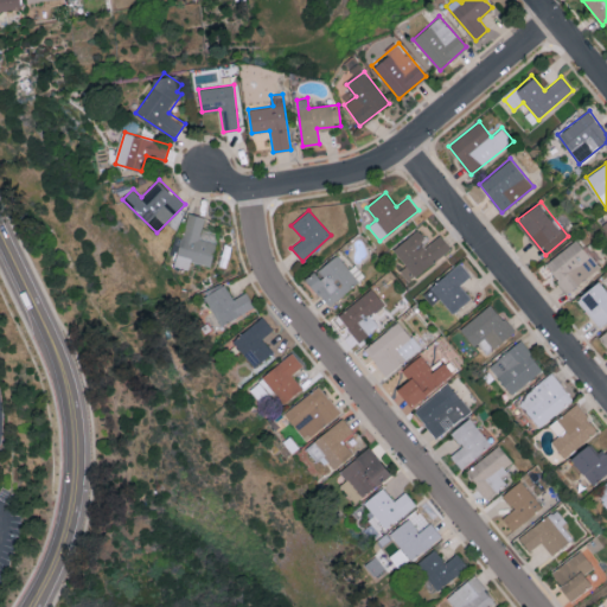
[(176,266),(190,269),(192,261),(211,266),(216,243),(199,238),(204,216),(187,212),(176,266)]
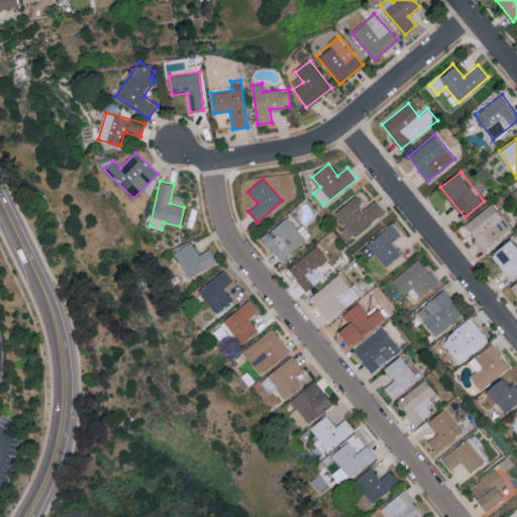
[(334,211),(346,227),(341,230),(347,239),(385,212),(375,199),(365,207),(355,196),(334,211)]
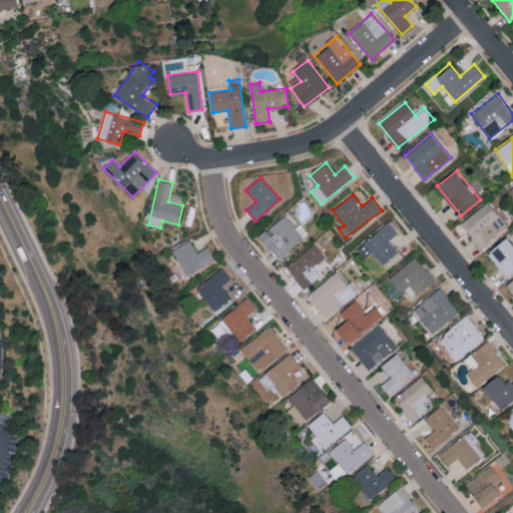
[(479,247),(507,227),(489,201),(461,221),(479,247)]
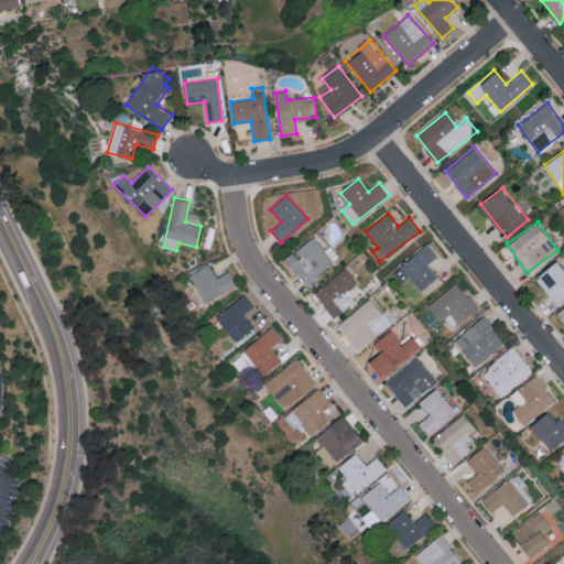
[(334,262),(314,236),(294,252),(293,251),(284,258),(304,284),(334,262)]
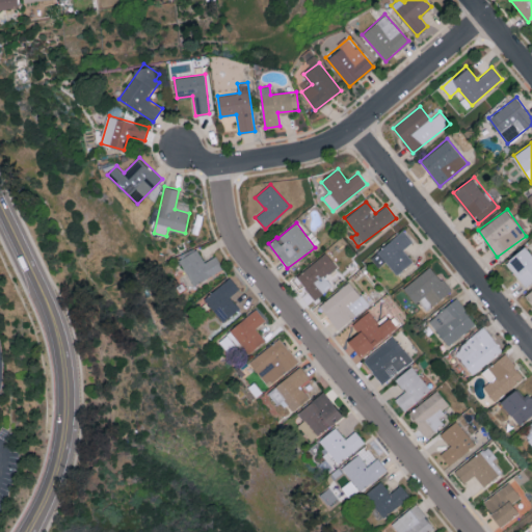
[(371,258),(379,267),(386,262),(397,274),(414,260),(403,249),(414,240),(403,229),(371,258)]
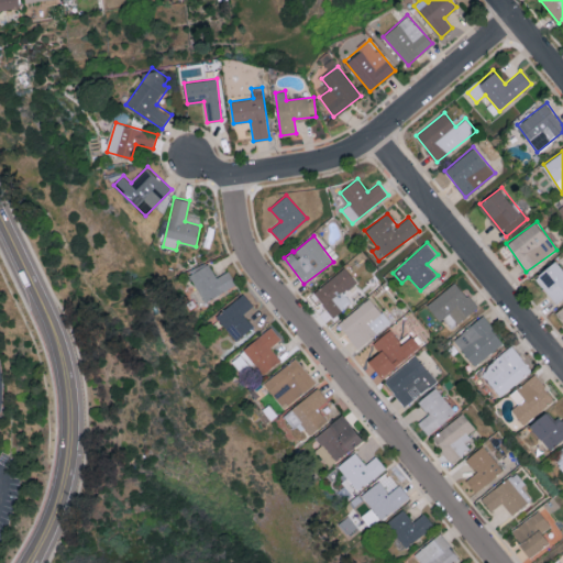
[(556,304),(562,298),(562,268),(556,260),(534,277),(556,304)]
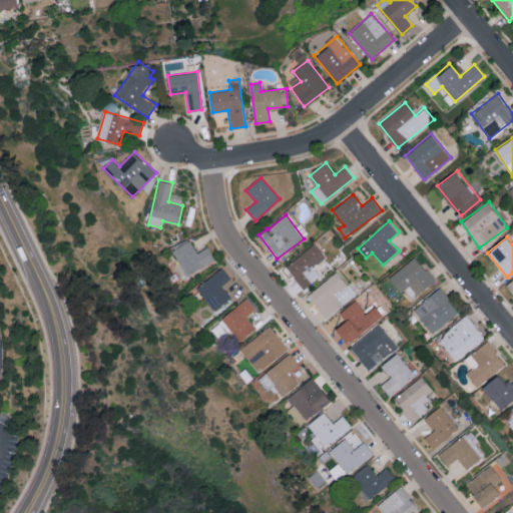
[(186,275),(215,259),(208,246),(197,252),(190,239),(172,249),(186,275)]
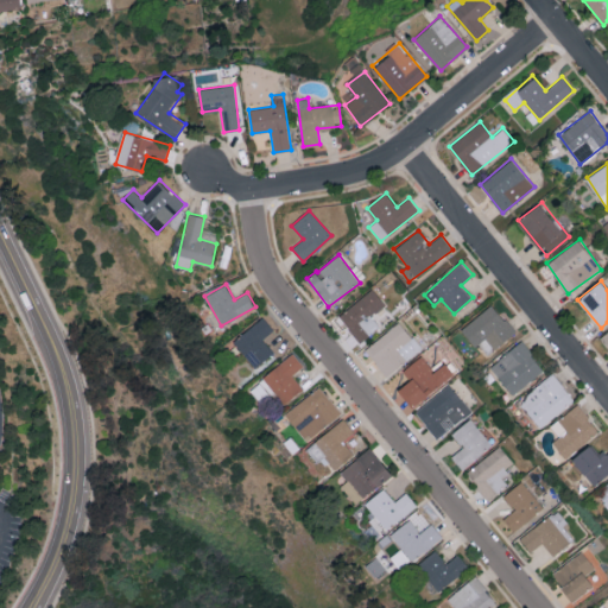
[(360,342),(380,327),(372,316),(386,304),(373,289),(339,316),(360,342)]
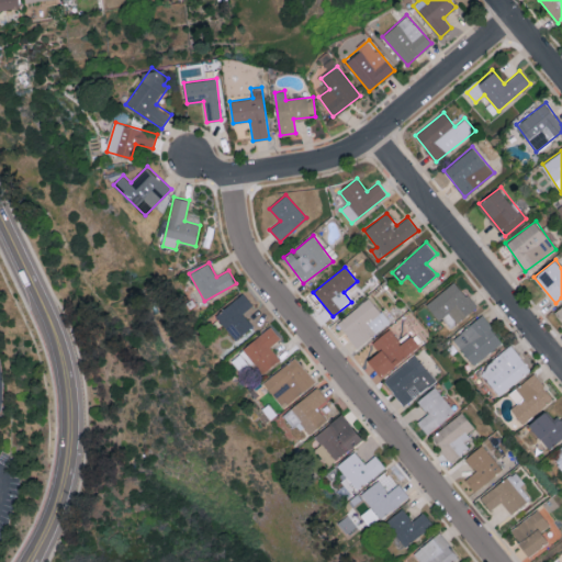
[(450,311),(458,321),(476,307),(457,281),(426,303),(438,319),(450,311)]
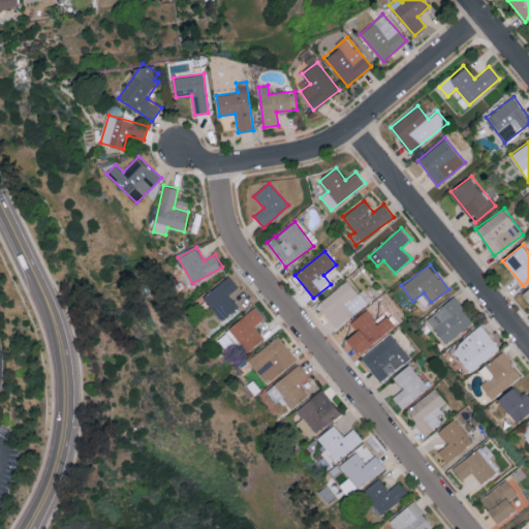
[(239,307),(228,294),(238,287),(228,276),(203,298),(222,320),(239,307)]
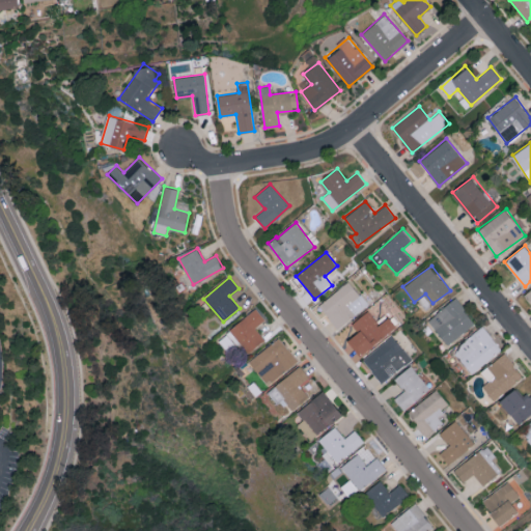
[(338,329),(368,304),(348,280),(318,306),(338,329)]
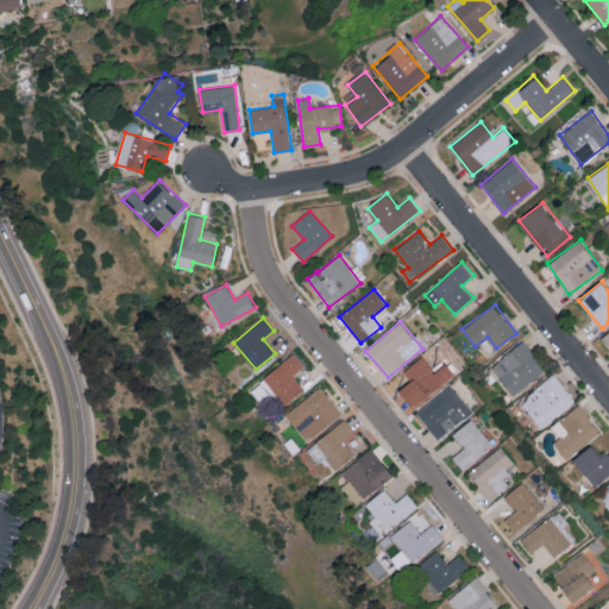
[(514,395),(545,371),(522,341),(491,366),(514,395)]
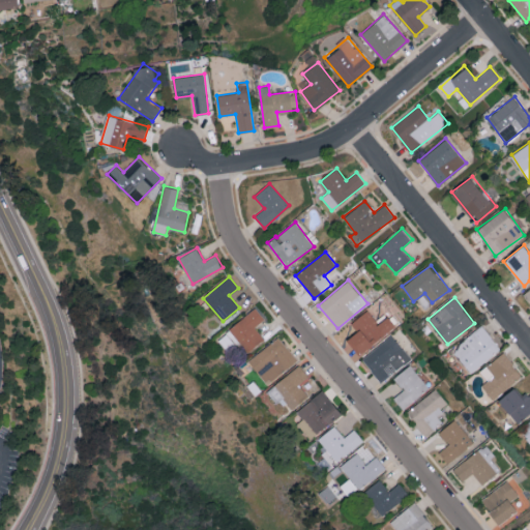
[(247,353),(265,339),(255,326),(265,319),(256,307),(218,339),(225,347),(235,339),(247,353)]
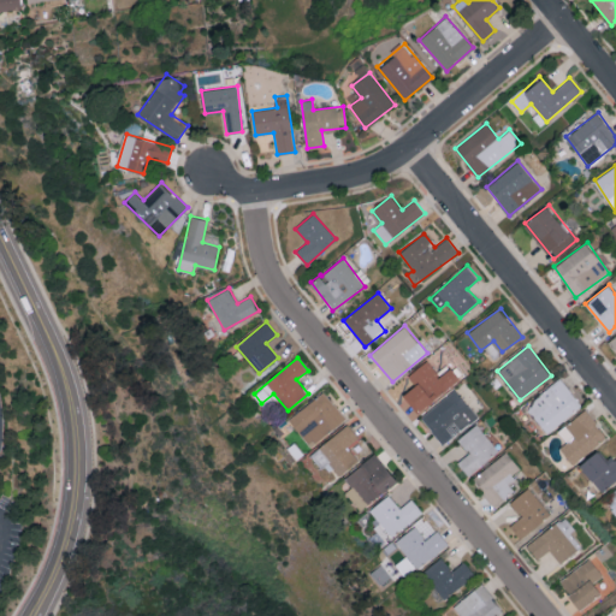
[(451,367),(440,375),(427,360),(408,374),(416,384),(402,395),(418,414),(461,379),(451,367)]
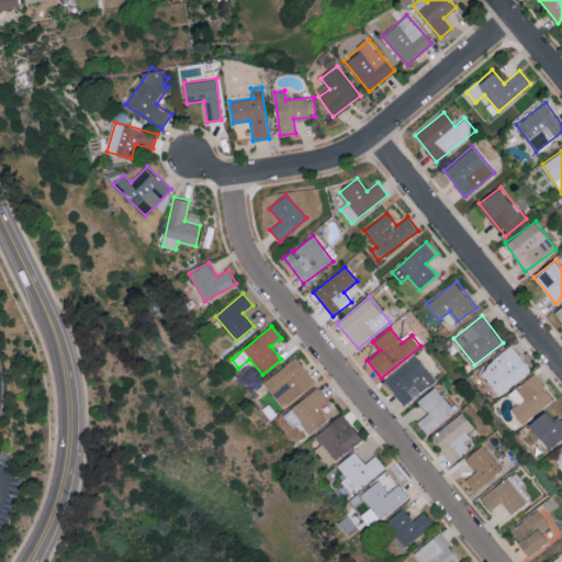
[(531,369),(509,346),(480,373),(502,396),(531,369)]
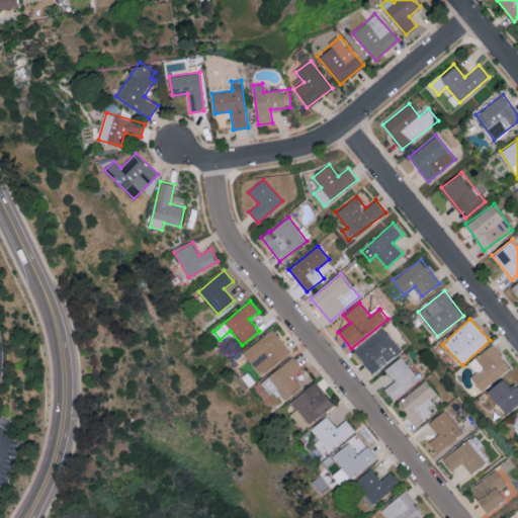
[(402,350),(382,327),(353,350),(372,373),(402,350)]
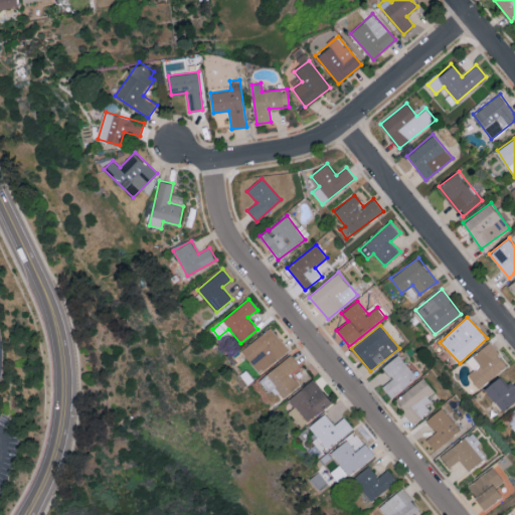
[(241,352),(262,373),(290,348),(271,326),(241,352)]
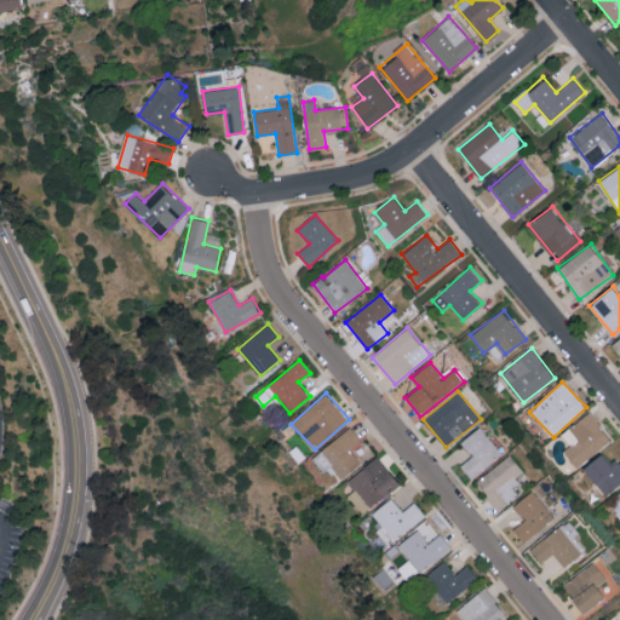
[(612,440),(589,412),(562,434),(570,445),(563,451),(577,468),(612,440)]
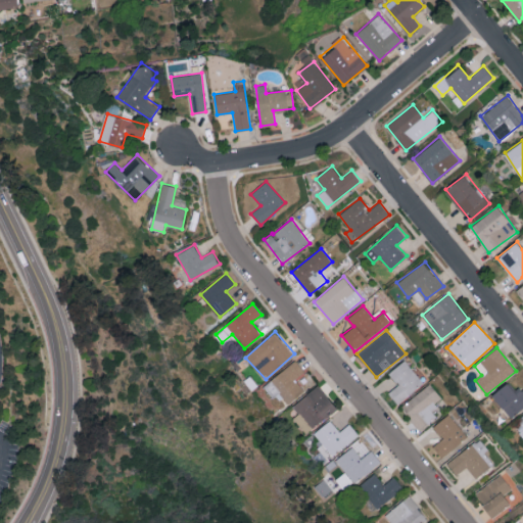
[(305,389),(296,380),(305,371),(294,359),(267,385),(287,407),(305,389)]
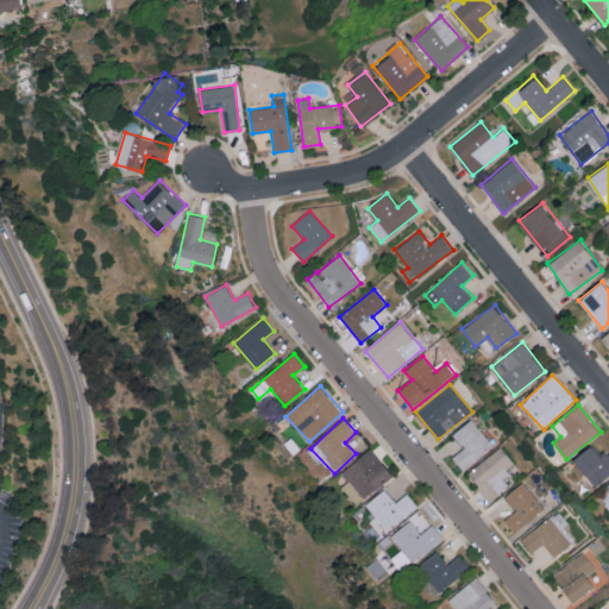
[(452,457),(463,471),(494,446),(471,419),(452,434),(464,447),(452,457)]
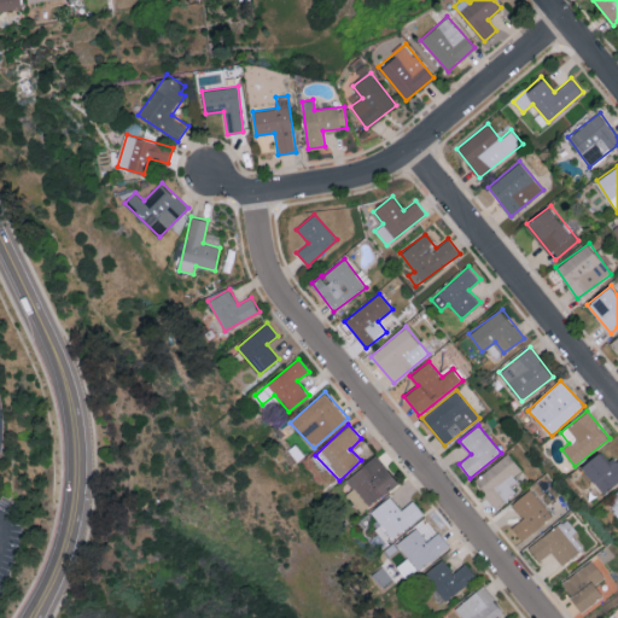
[(617,459),(611,465),(600,452),(582,467),(604,495),(617,483),(617,459)]
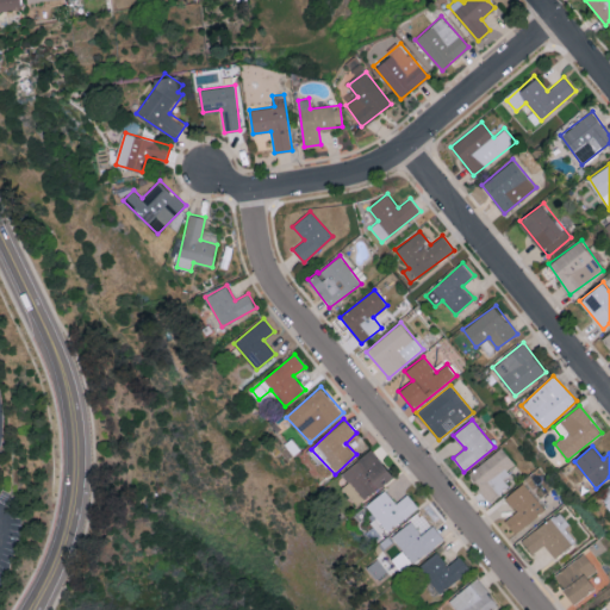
[(516,466),(503,448),(467,473),(489,502),(510,487),(502,475),(516,466)]
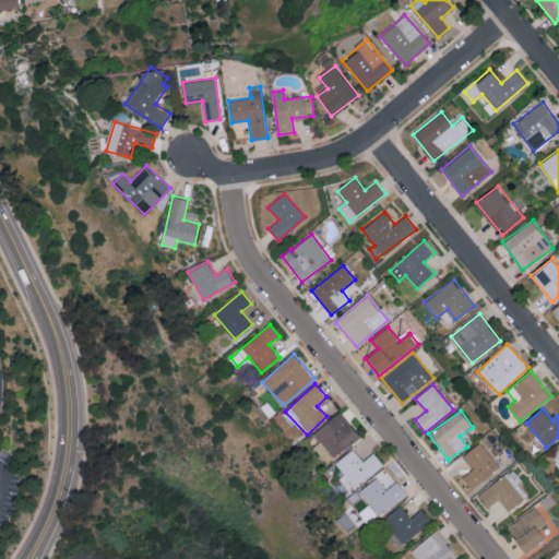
[(360,436),(340,412),(313,435),(335,459),(360,436)]
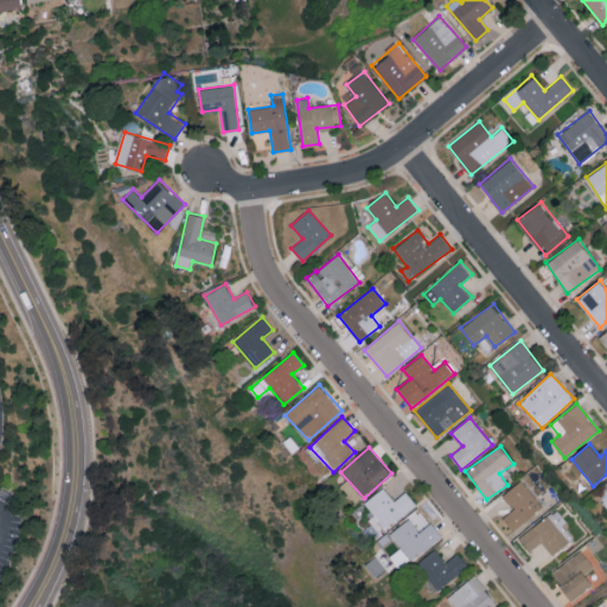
[(503,518),(513,531),(543,505),(519,480),(502,496),(513,508),(503,518)]
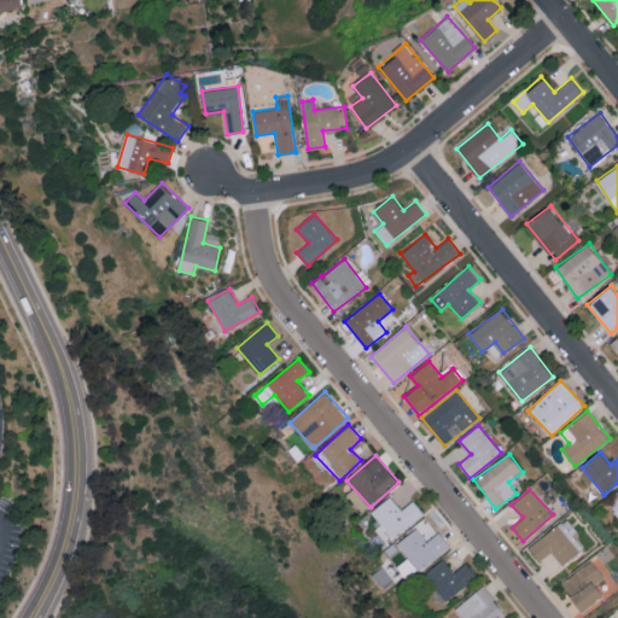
[(617,489),(607,499),(617,512),(617,489)]
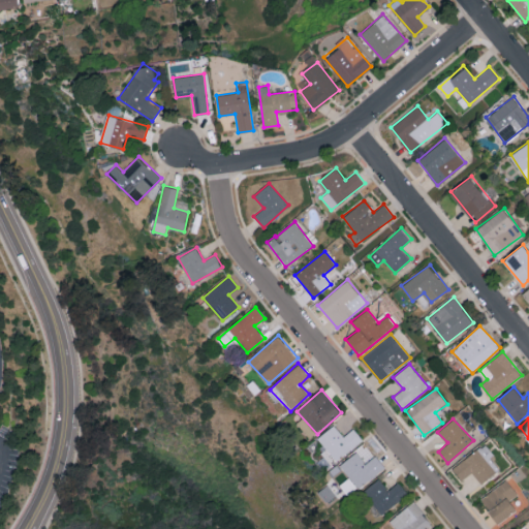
[(354,428),(343,436),(335,425),(317,437),(336,461),(364,441),(354,428)]
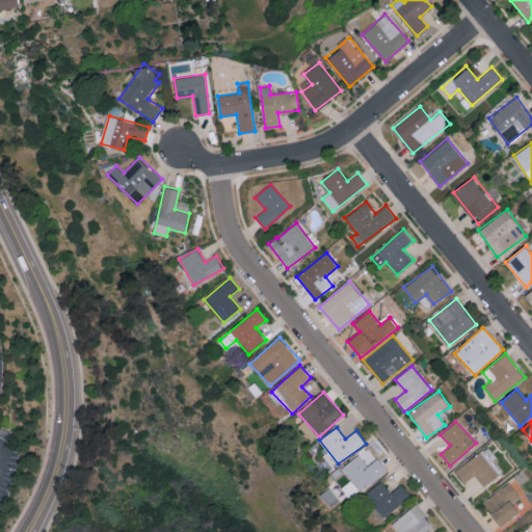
[(496,457),(487,446),(455,472),(464,483),(475,475),(484,486),(502,472),(491,460),(496,457)]
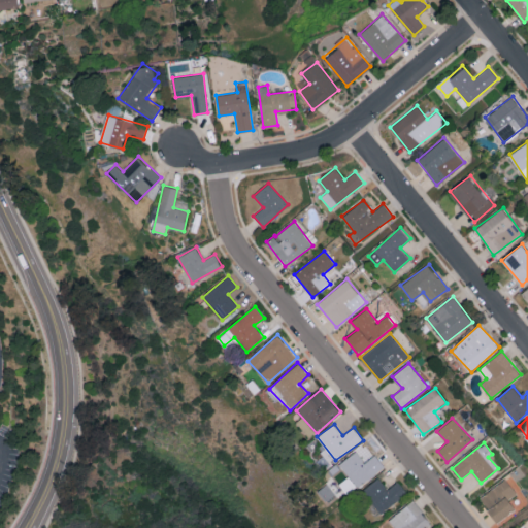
[(374,454),(365,462),(356,451),(339,463),(358,488),(385,466),(374,454)]
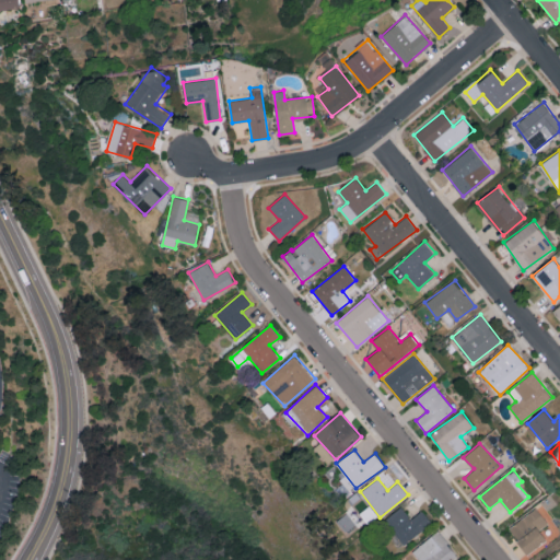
[(370,524),(378,514),(369,505),(360,514),(370,524)]
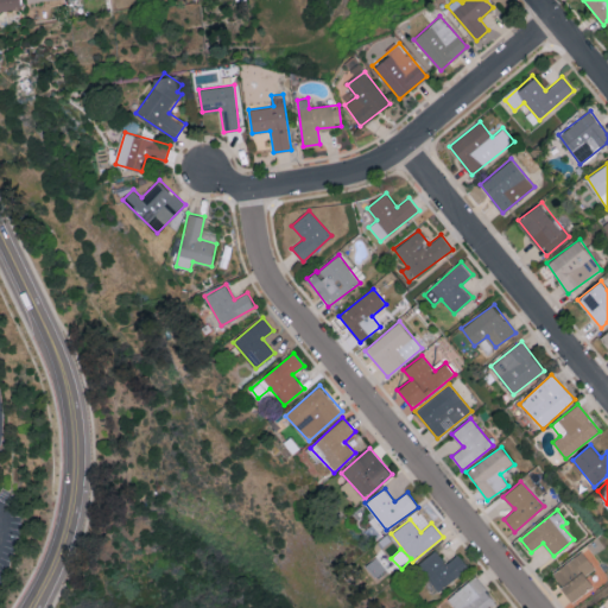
[(438,591),(469,567),(458,553),(447,563),(435,550),(417,564),(438,591)]
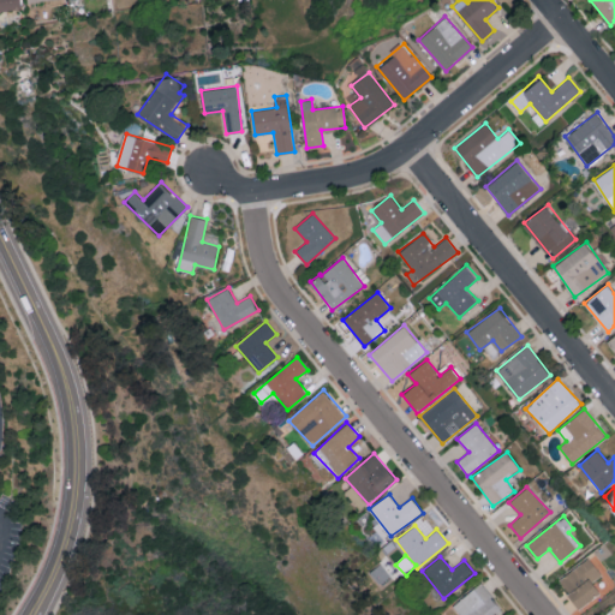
[(602,574),(589,556),(557,580),(579,609),(599,592),(591,583),(602,574)]
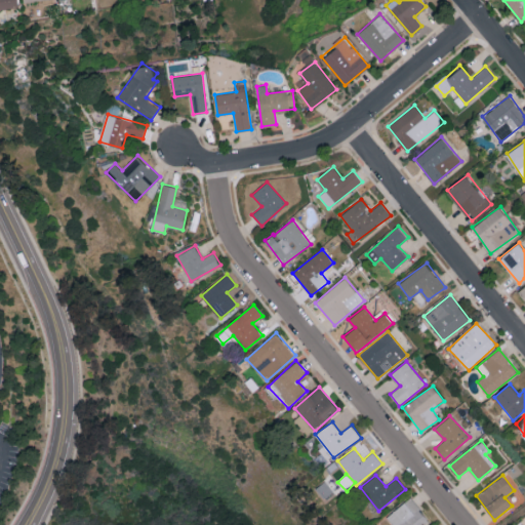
[(423,524),(430,521),(411,497),(387,516),(393,524),(423,524)]
